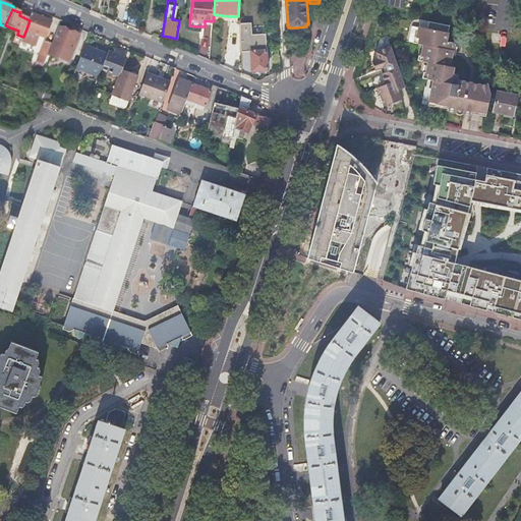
[(30,20),(25,32),(23,37),(21,41),(36,46),(40,37),(46,39),(53,21),(42,18),(32,14),(30,20)]
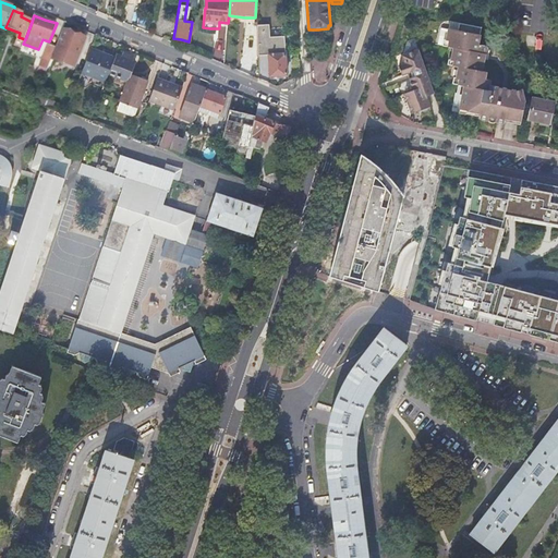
[(524,104),(522,89),(516,91),(512,89),(489,85),(490,80),(485,79),(486,72),(482,71),(484,59),(484,58),(484,57),(483,57),(483,56),(483,53),(484,53),(485,53),(486,52),(487,51),(488,50),(488,49),(488,48),(487,48),(487,47),(486,46),(485,46),(485,45),(477,44),(481,27),(459,23),(457,31),(448,28),(446,40),(449,41),(448,47),(453,48),(451,60),(450,65),(458,68),(457,79),(459,79),(458,85),(461,86),(459,95),(462,95),(459,114),(500,122),(504,123),(505,121),(505,119),(521,122),(524,104)]
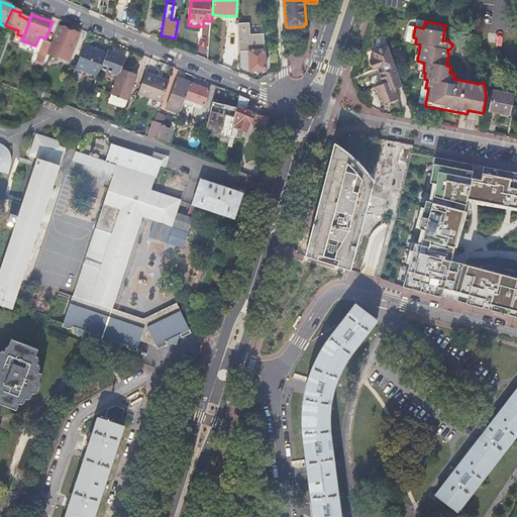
[(252,22),(239,23),(239,50),(249,49),(250,70),(257,70),(266,70),(264,43),(264,33),(252,34),(252,22)]
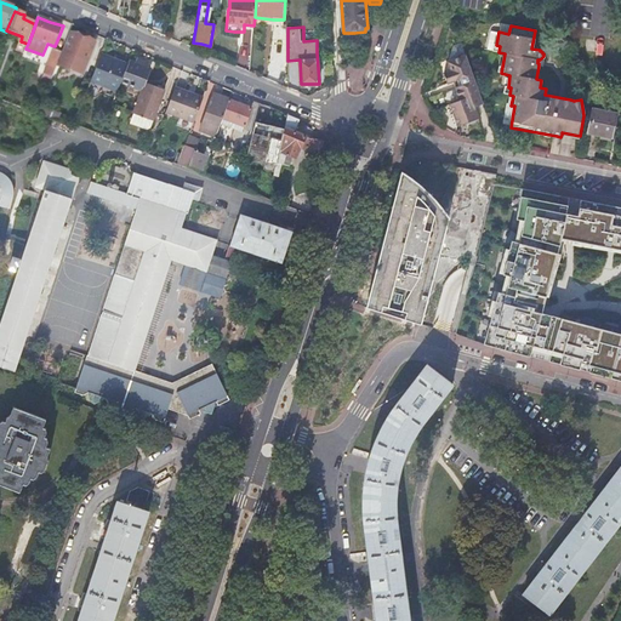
[(84,38),(73,34),(60,66),(81,74),(95,43),(84,38)]
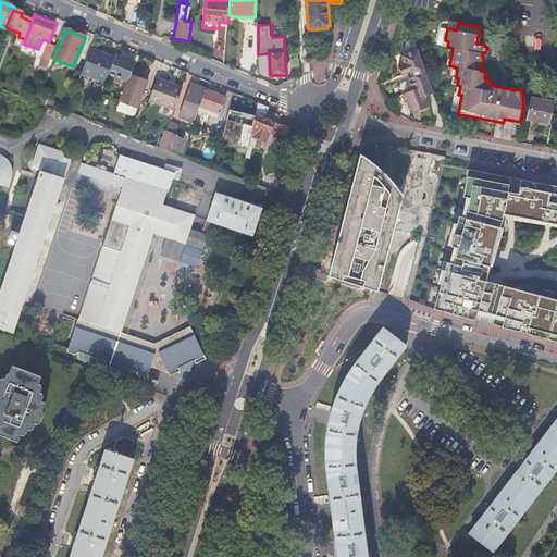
[(418,50),(413,38),(406,41),(401,56),(418,50)]
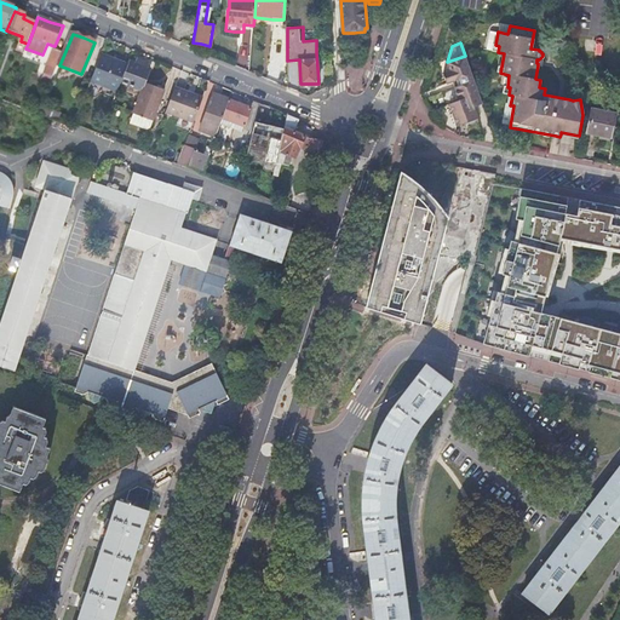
[(53,78),(62,53),(53,50),(44,74),(52,78),(53,78)]
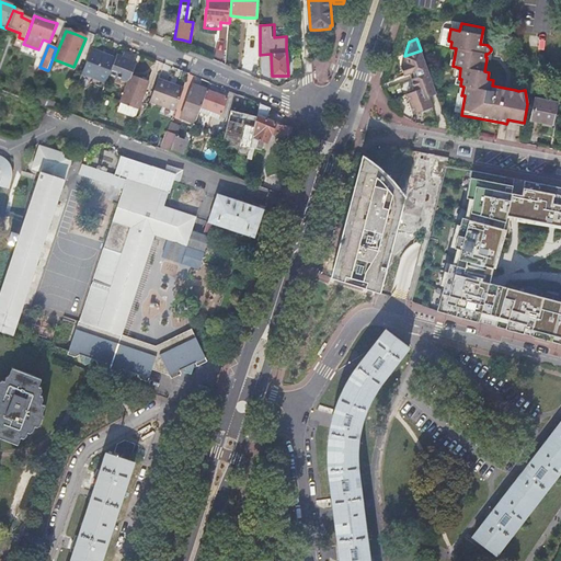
[(92,47),(82,72),(93,77),(91,80),(93,86),(98,88),(101,80),(106,82),(110,75),(115,57),(104,53),(92,47)]
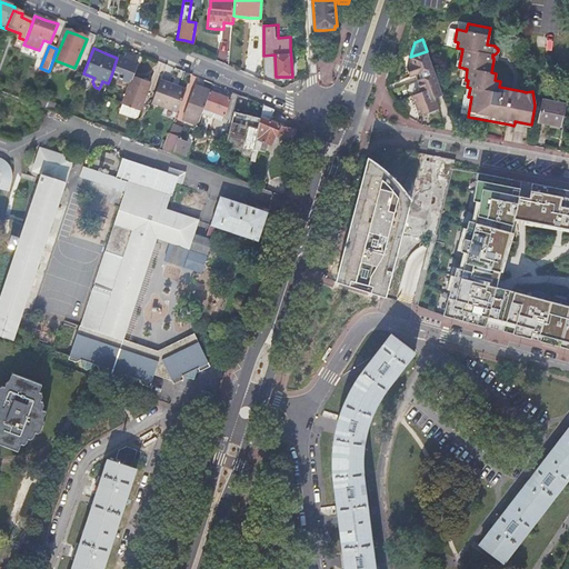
[(435,99),(443,96),(427,51),(410,57),(413,66),(407,68),(410,78),(415,76),(421,93),(417,95),(413,96),(420,117),(436,111),(433,105),(437,103),(435,99)]
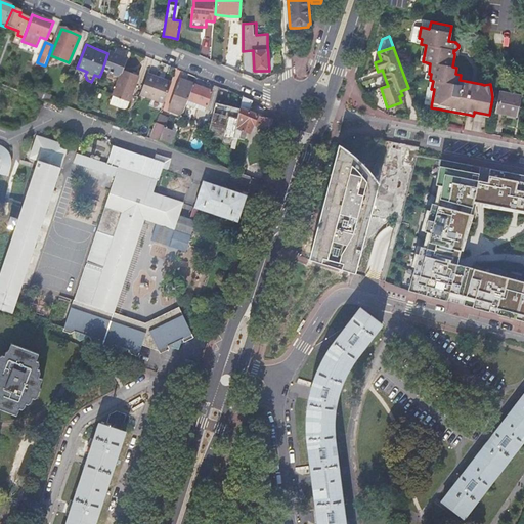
[(108,51),(107,53),(102,70),(120,76),(122,71),(122,69),(126,57),(124,56),(125,54),(120,52),(116,50),(115,53),(108,51)]
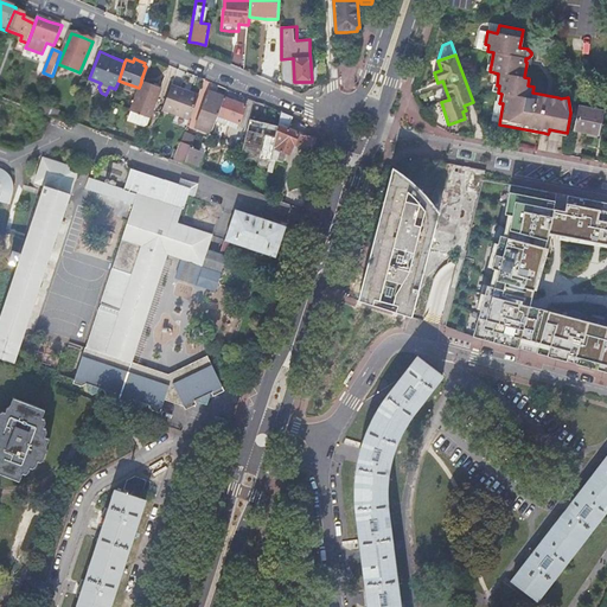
[(149,83),(141,80),(141,82),(139,88),(131,110),(149,117),(161,87),(159,87),(158,83),(155,82),(153,84),(149,83)]
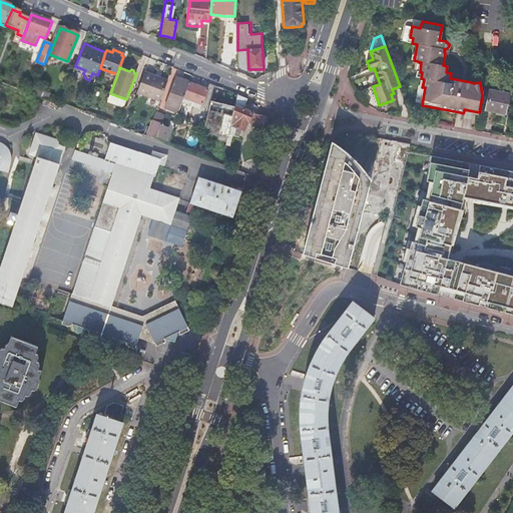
[(156,76),(145,72),(137,91),(149,95),(161,100),(168,81),(156,76)]
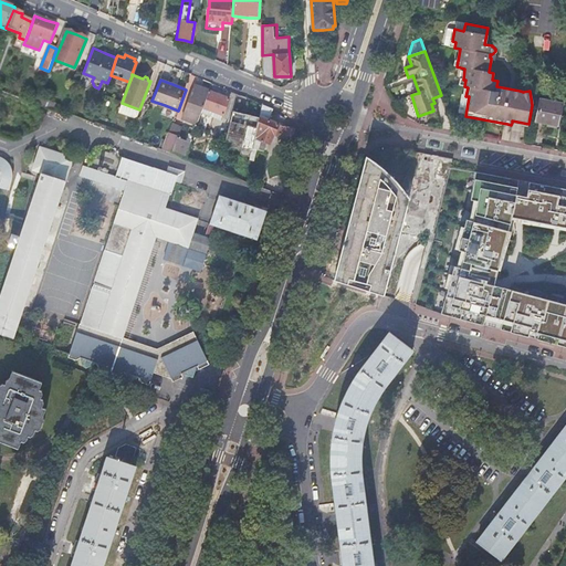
[(203,106),(209,91),(202,88),(195,85),(182,118),(195,123),(192,128),(196,129),(196,127),(203,106)]
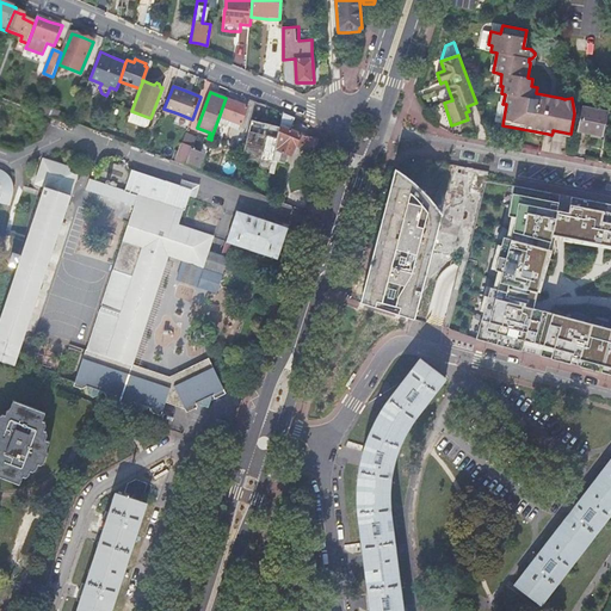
[(238,103),(226,98),(220,115),(211,137),(224,142),(233,121),(242,124),(248,106),(238,103)]
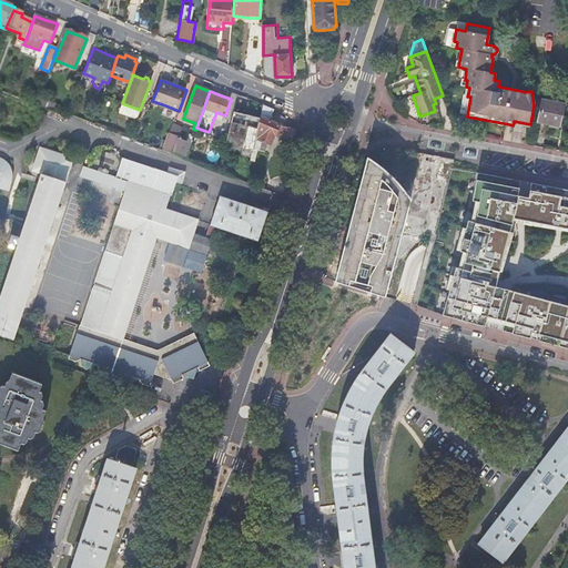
[(561,127),(565,105),(543,101),(538,122),(550,124),(561,127)]
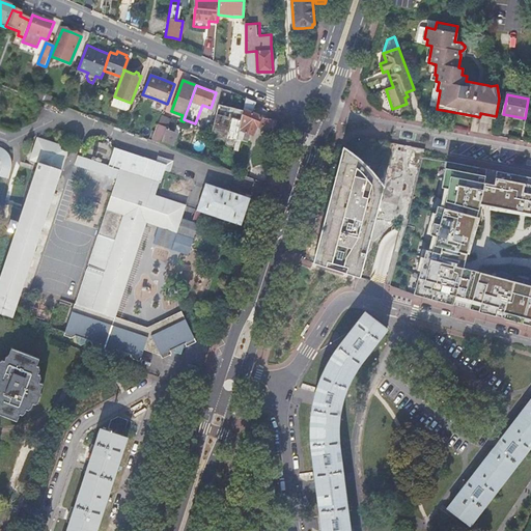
[(131,103),(114,96),(112,101),(111,102),(110,105),(110,106),(114,108),(115,107),(126,111),(129,109),(131,103)]
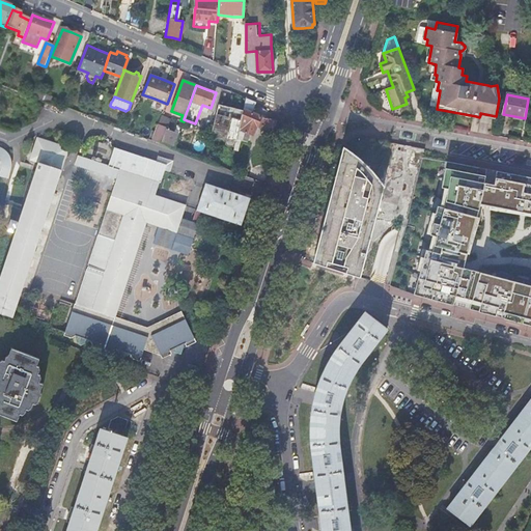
[(151,106),(164,111),(167,104),(155,99),(151,106)]
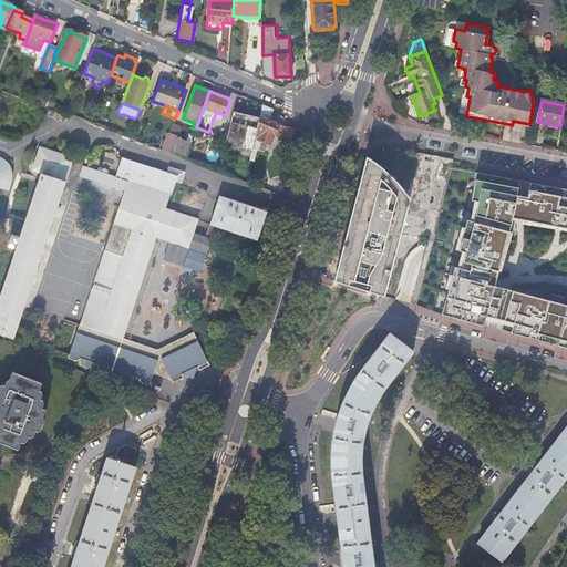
[(274,110),(264,105),(257,133),(253,148),(250,161),(254,162),(257,150),(259,151),(261,141),(271,144),(276,135),(284,137),(282,143),(292,145),(296,129),(289,127),(281,125),(270,121),(272,114),(274,110)]
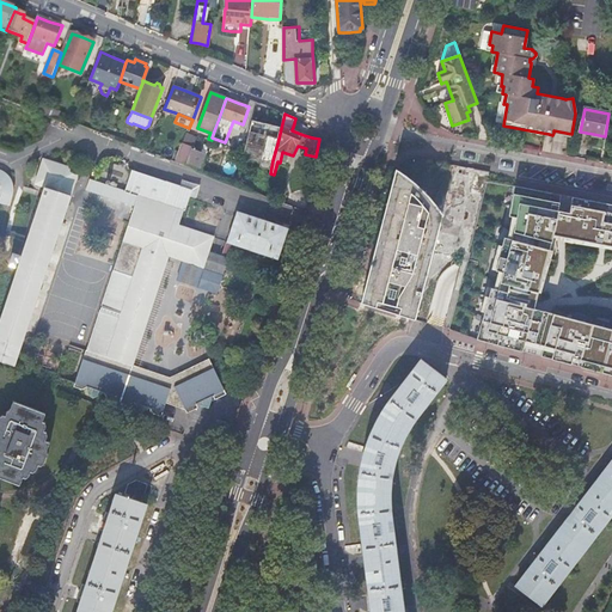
[(185,165),(201,171),(207,153),(183,144),(177,161),(185,165)]
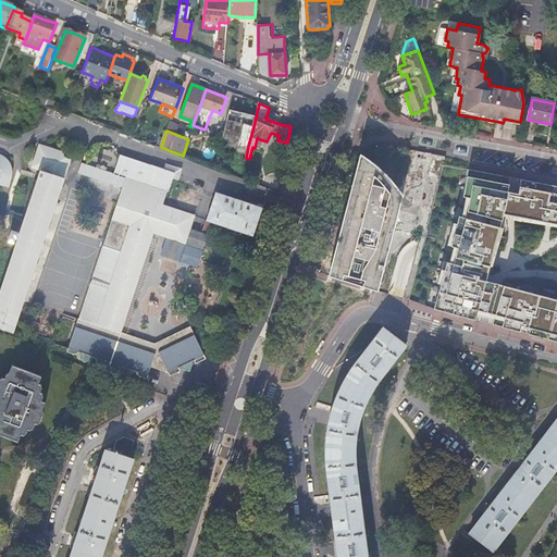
[(40,172),(0,292),(0,329),(13,333),(72,156),(39,145),(32,166),(40,172)]
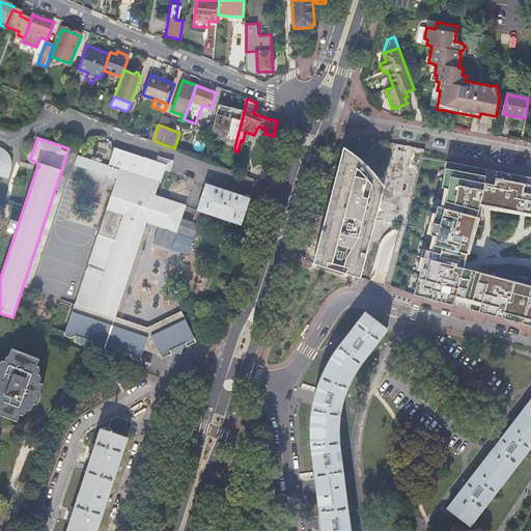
[(419,176),(421,147),(399,145),(398,160),(412,161),(411,172),(394,170),(393,175),(419,176)]
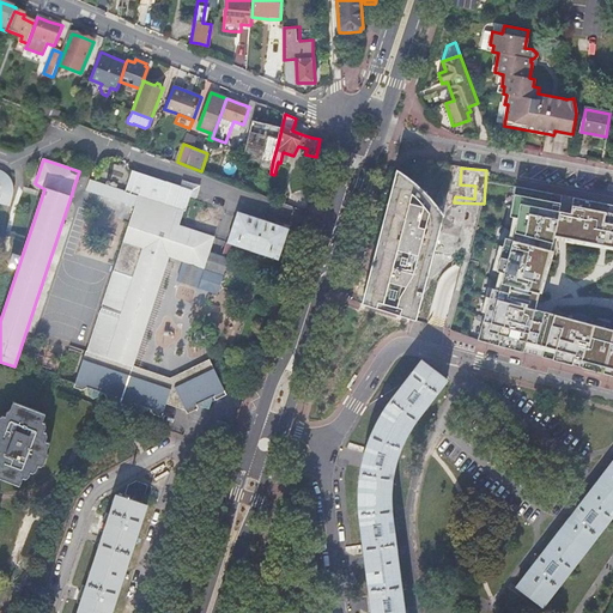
[(434,254),(443,214),(436,204),(426,192),(418,184),(396,169),(381,229),(362,303),(416,320),(434,254)]
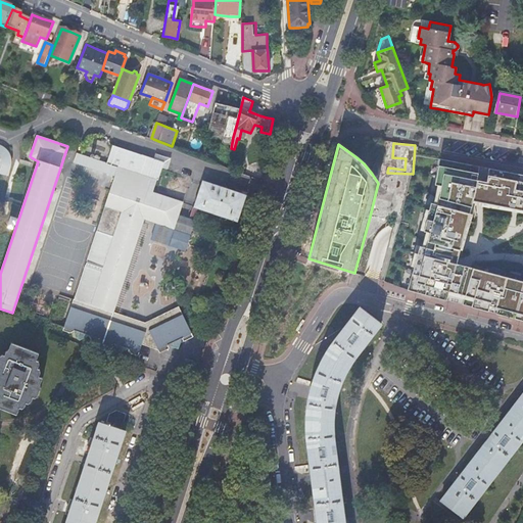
[(74,299),(73,298),(63,327),(75,331),(79,340),(89,336),(114,344),(119,353),(128,349),(139,352),(142,344),(158,349),(169,344),(179,348),(183,338),(192,333),(185,320),(178,305),(144,323),(113,313),(144,219),(175,229),(183,202),(153,193),(157,180),(117,167),(117,168),(78,154),(76,161),(115,175),(105,205),(74,299)]
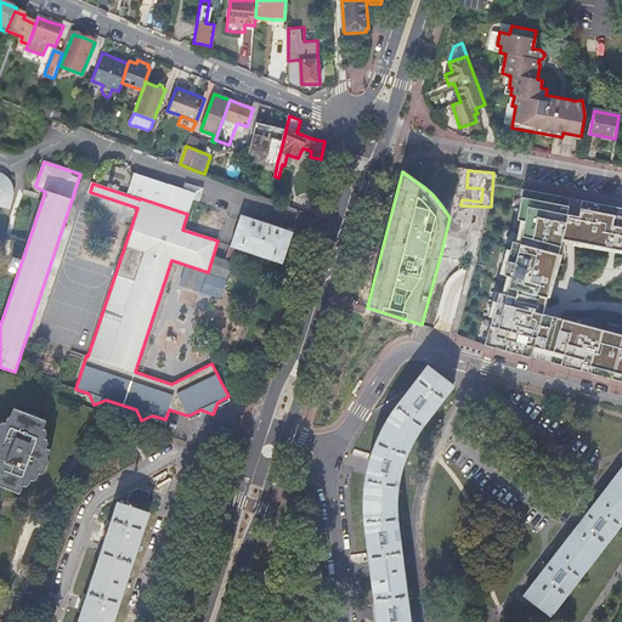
[(621,207),(582,199),(578,215),(567,214),(570,197),(524,188),(518,219),(525,221),(522,235),(520,243),(513,241),(504,275),(512,276),(507,294),(499,292),(486,345),(531,357),(533,350),(553,355),(552,362),(621,380),(621,333),(543,312),(547,297),(550,298),(566,242),(621,252),(621,207)]
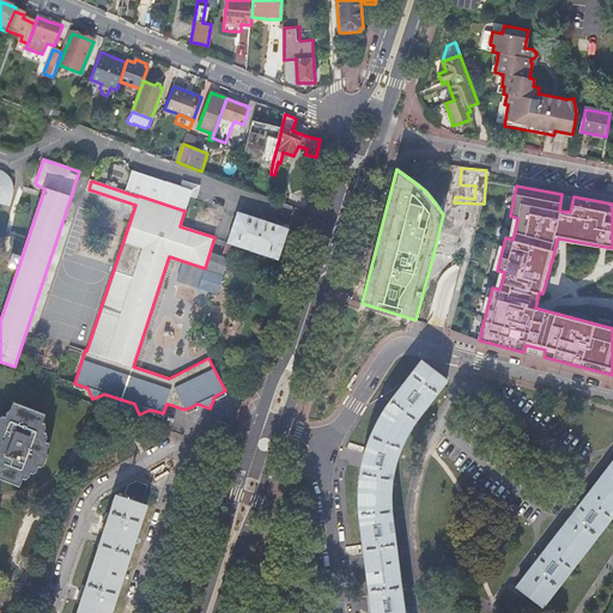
[(449,220),(475,228),(480,214),(454,206),(449,220)]
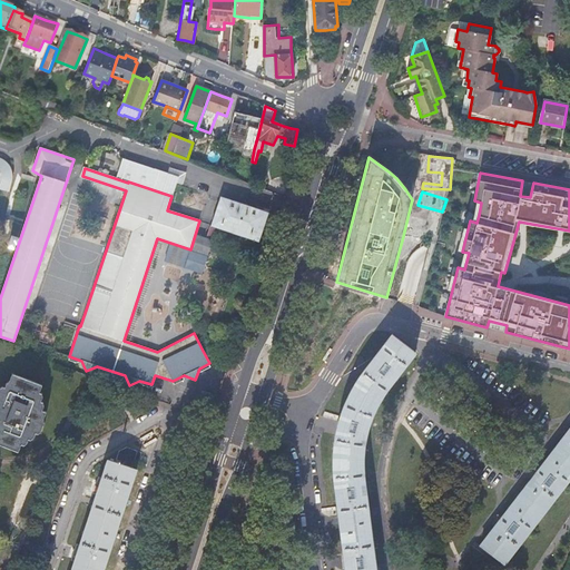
[(213,226),(259,242),(269,213),(245,205),(222,197),(213,226)]
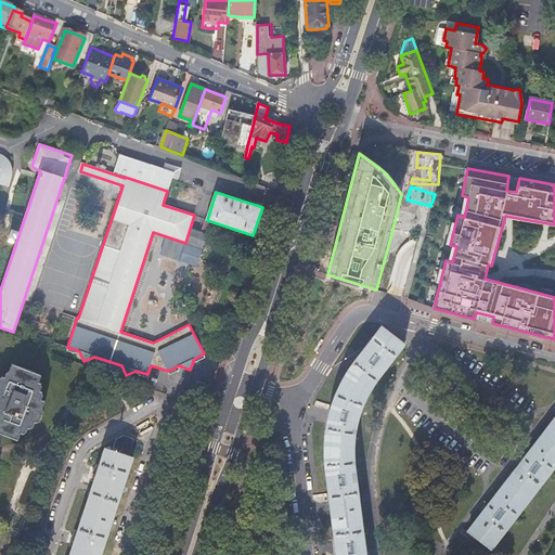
[(327,469),(331,498),(331,502),(336,540),(335,540),(336,551),(336,554),(368,554),(363,512),(362,507),(361,499),(359,499),(357,481),(357,480),(357,476),(356,473),(356,468),(355,465),(355,461),(355,456),(353,453),(353,449),(353,447),(353,446),(353,443),(353,441),(353,440),(355,438),(355,436),(355,435),(355,433),(355,431),(356,429),(356,427),(356,426),(357,424),(357,421),(358,418),(359,416),(360,414),(360,411),(361,409),(362,407),(363,404),(364,402),(365,400),(366,398),(368,396),(369,394),(371,390),(372,387),(374,385),(376,382),(377,379),(379,376),(405,343),(383,326),(364,349),(356,361),(353,363),(351,366),(349,370),(347,372),(345,375),(344,378),(343,381),(341,383),(339,385),(338,387),(337,390),(336,392),(335,395),(334,398),(334,400),(333,403),(332,404),(331,407),(331,410),(330,412),(328,415),(328,417),(327,421),(327,423),(326,426),(326,428),(326,431),(325,433),(325,436),(325,438),(325,440),(325,443),(325,446),(325,449),(325,451),(325,454),(325,456),(325,460),(325,461),(327,469)]
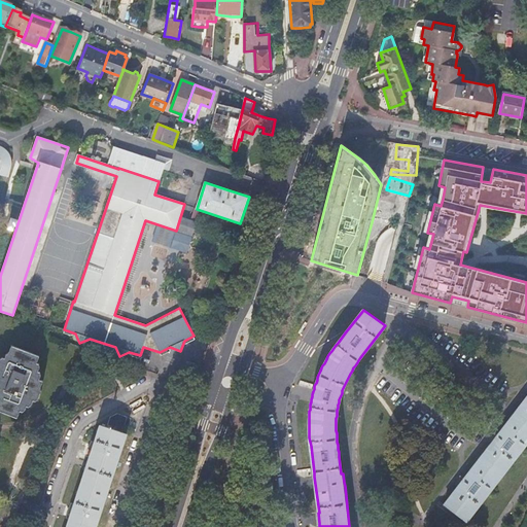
[(39,354),(29,350),(11,344),(9,350),(5,353),(6,354),(5,356),(3,355),(0,357),(0,409),(1,410),(19,416),(22,410),(24,411),(28,408),(27,407),(28,403),(30,405),(34,401),(34,398),(37,399),(40,396),(40,395),(41,391),(42,391),(41,385),(44,379),(40,377),(40,375),(41,375),(41,370),(38,369),(39,366),(40,366),(39,361),(37,360),(39,354)]
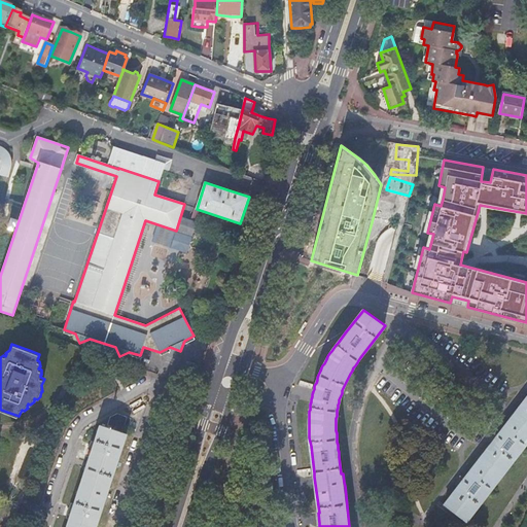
[(456,489),(445,504),(466,522),(526,442),(526,396),(495,438),(456,489)]
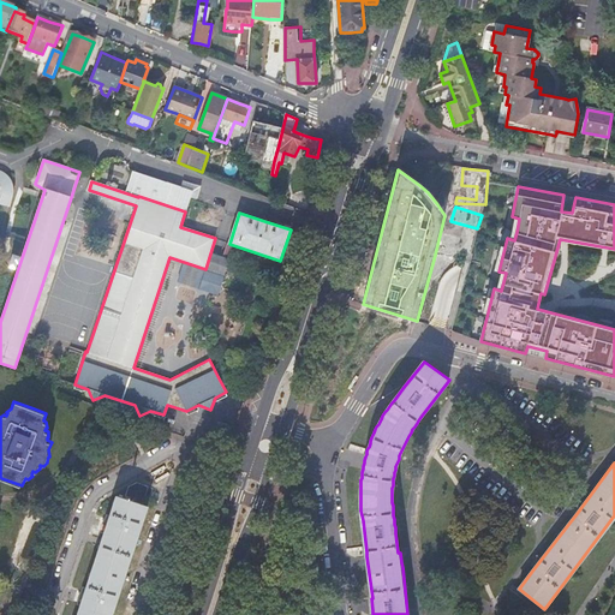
[(112,614),(148,507),(118,497),(106,535),(81,608),(78,614),(112,614)]
